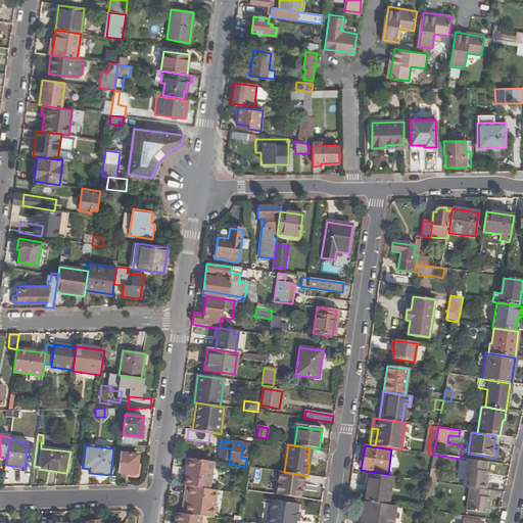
[(139,456),(122,453),(119,473),(134,475),(137,473),(139,456)]
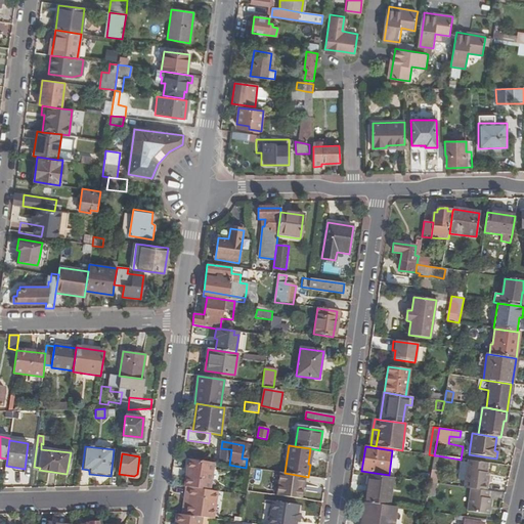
[(188,459),(184,486),(186,487),(209,490),(213,463),(188,459)]
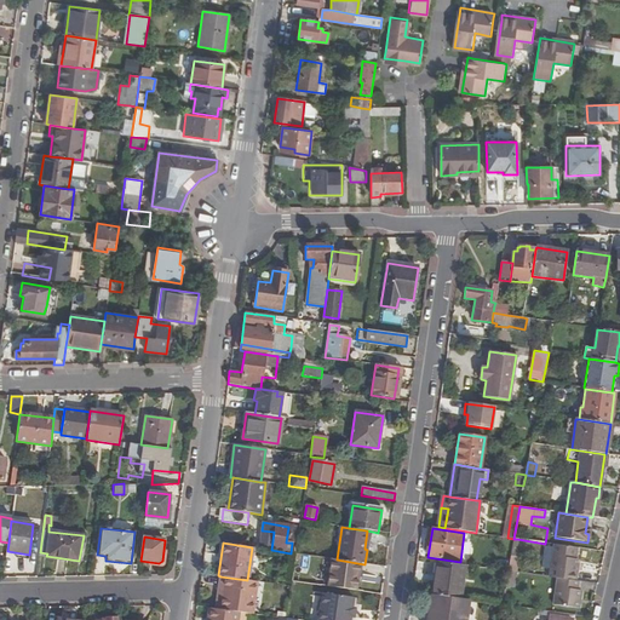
[(574,564),(577,549),(554,545),(554,549),(545,546),(541,569),(550,570),(549,578),(557,579),(574,581),(575,583),(578,566),(574,564)]
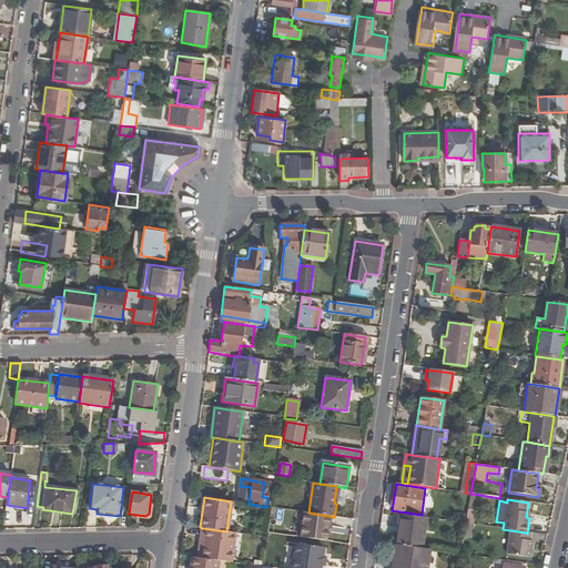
[(475,511),(472,511),(467,510),(465,524),(473,525),(475,511)]
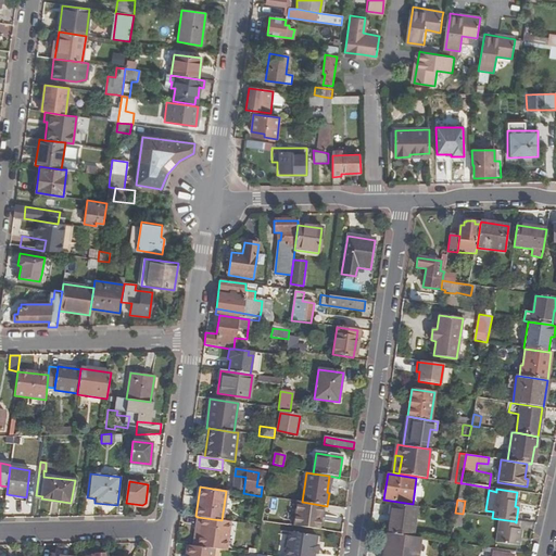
[(297,502),(293,526),(318,530),(321,505),(302,502),(297,502)]
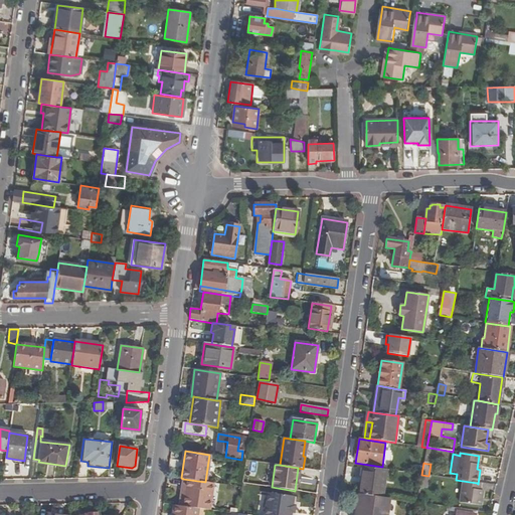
[(382,498),(386,470),(362,467),(359,494),(382,498)]
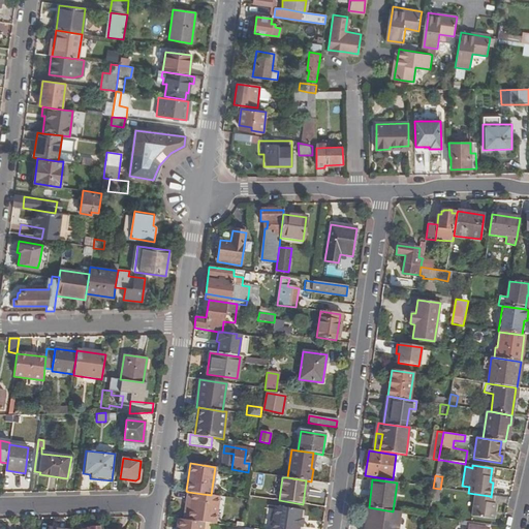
[(438,500),(440,489),(433,488),(431,499),(438,500)]
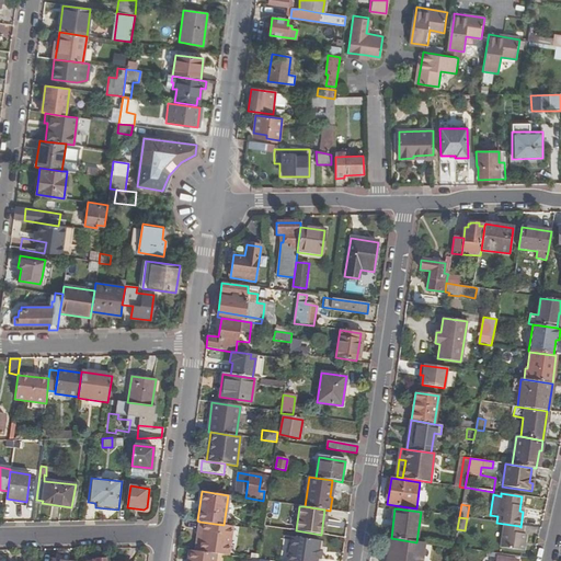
[(228,556),(232,526),(224,525),(199,522),(198,530),(202,531),(199,551),(228,556)]
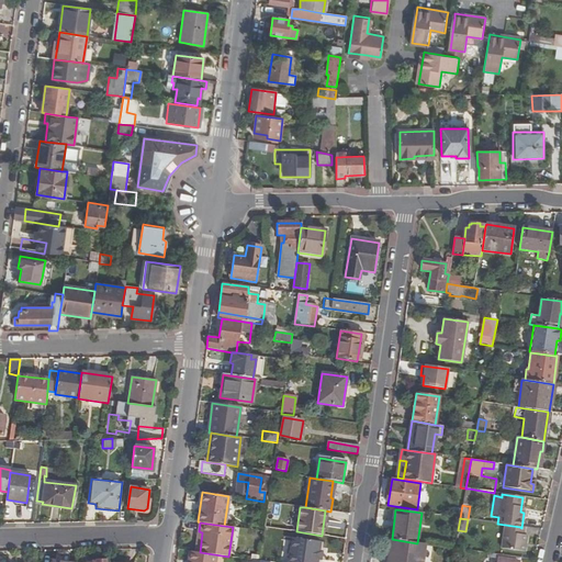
[(520,527),(505,525),(502,549),(520,552),(523,537),(519,537),(520,527)]
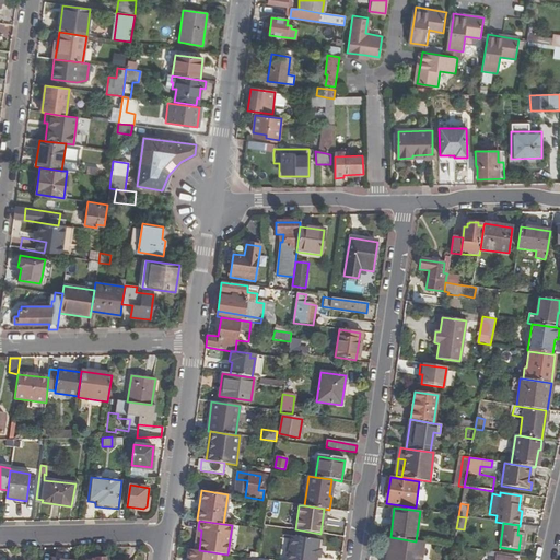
[(287,559),(318,559),(322,538),(291,534),(287,559)]
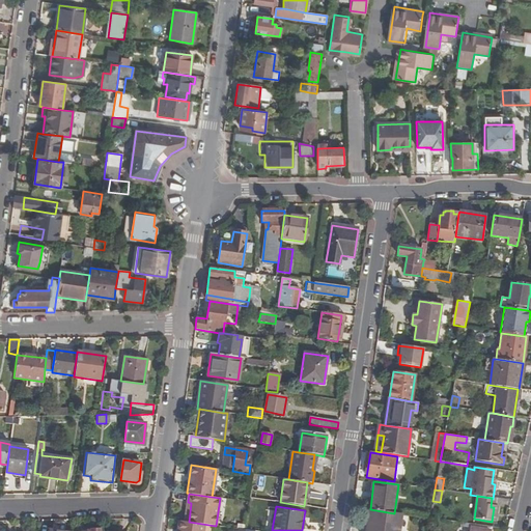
[(369,530),(398,530),(401,514),(394,513),(370,509),(369,519),(371,519),(369,530)]
